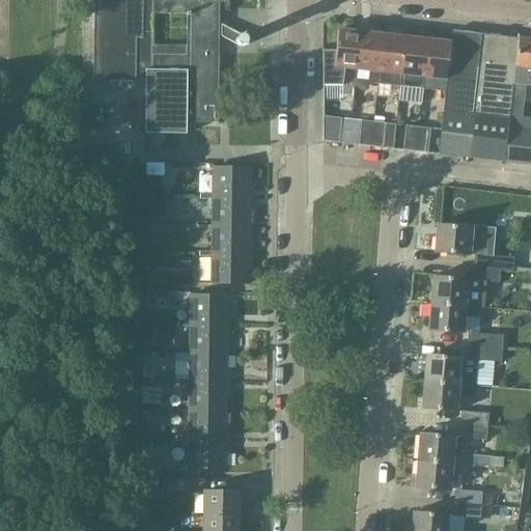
[(135,75),(145,75),(144,133),(186,133),(186,121),(217,121),(219,0),(228,0),(227,0),(100,0),(100,24),(93,24),(92,80),(135,80),(135,75)]
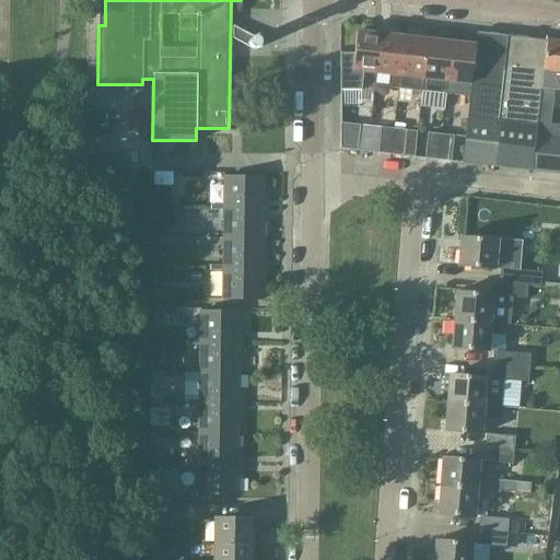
[(339,51),(339,88),(361,88),(362,69),(375,70),(380,32),(357,30),(353,51),(339,51)]
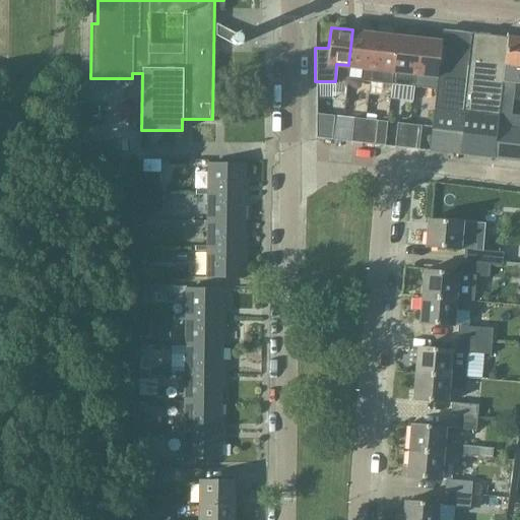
[(435,87),(428,148),(456,152),(493,156),(496,126),(498,117),(509,119),(511,110),(512,94),(500,93),(502,81),(507,36),(470,31),(442,27),(441,39),(437,75),(435,87)]
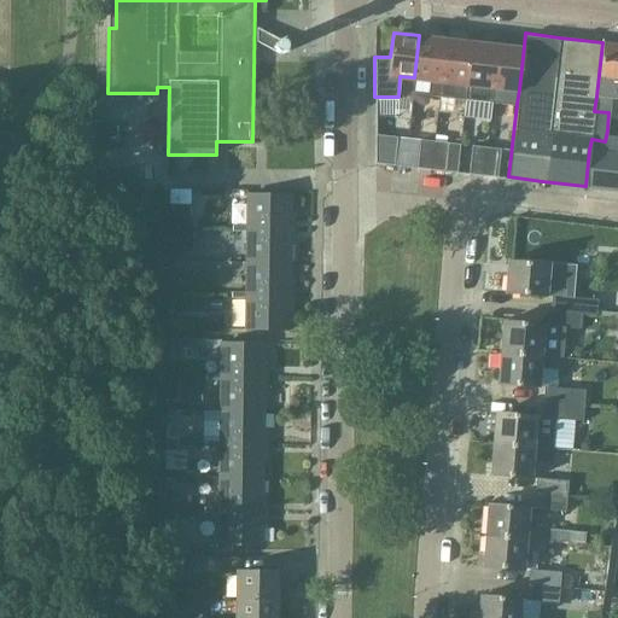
[(419,35),(414,77),(429,80),(427,94),(438,95),(445,39),(420,35),(420,34),(419,34),(419,35)]
